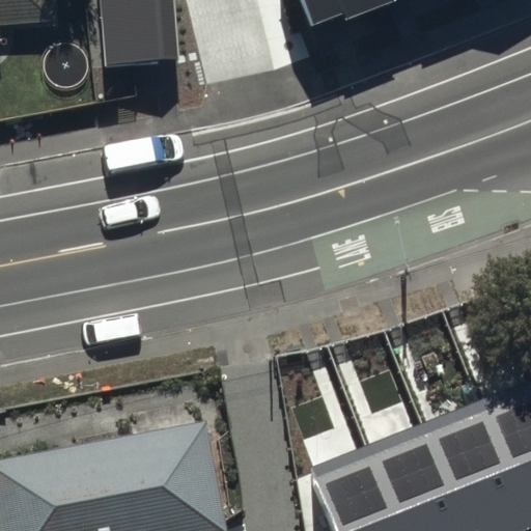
[(0,0),(0,35),(55,32),(52,0),(0,0)]
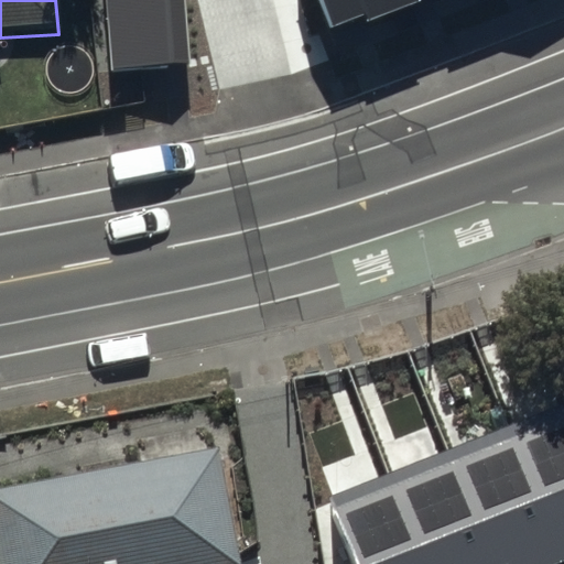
[(107,0),(112,72),(187,67),(182,0),(107,0)]
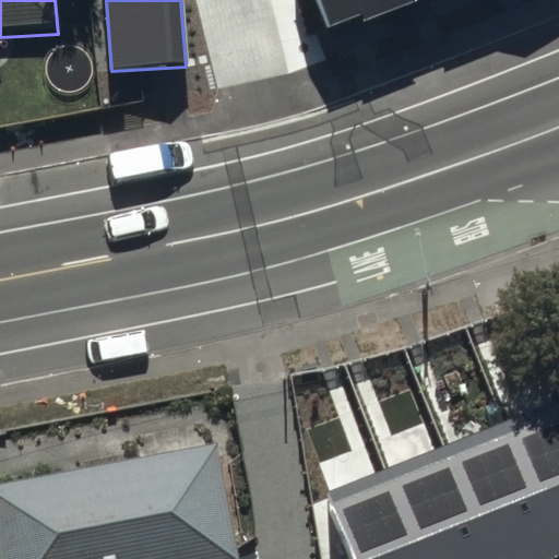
[(318,0),(329,25),(360,13),(364,21),(415,0),(318,0)]
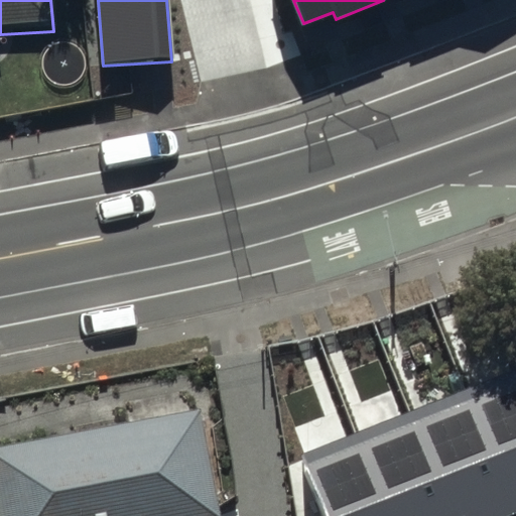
[(515,368),(299,453),(325,515),(508,515),(515,513),(515,368)]
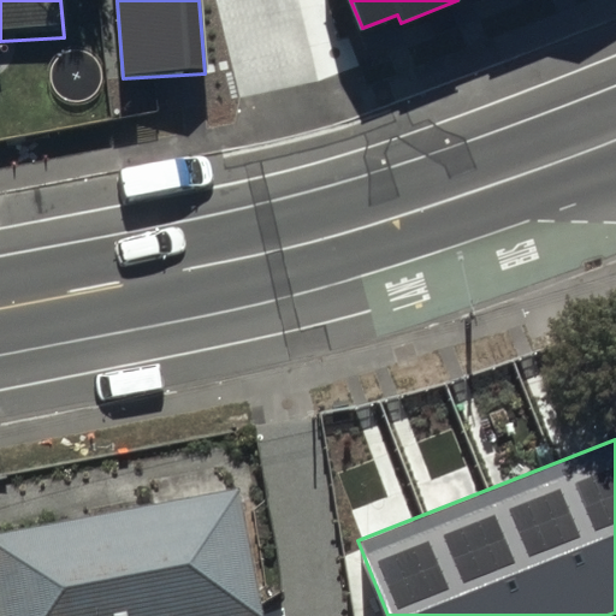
[(259,615),(240,502),(0,544),(0,615),(259,615)]
